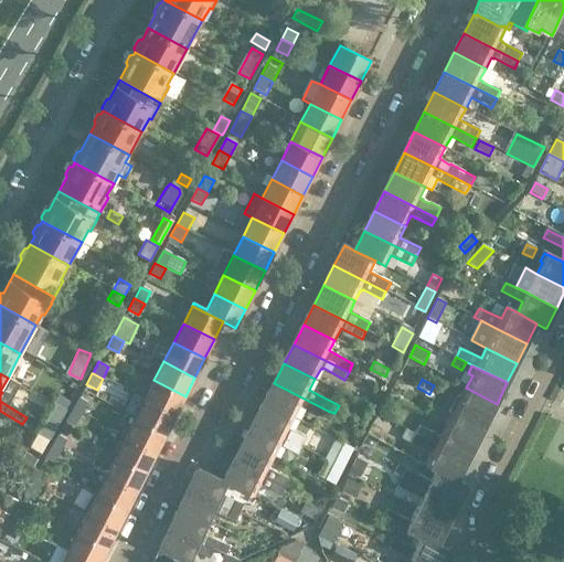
[(153,380),(145,399),(176,414),(185,396),(153,380)]
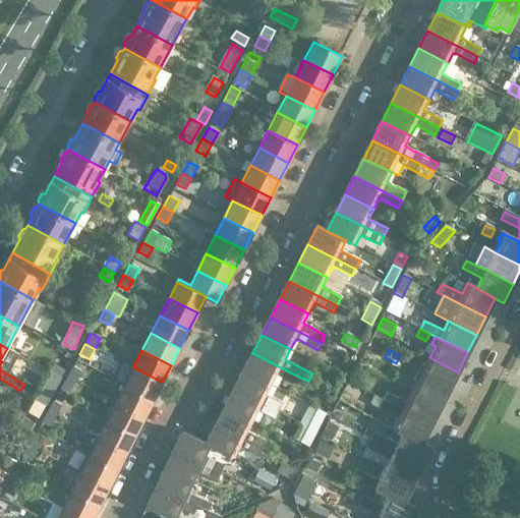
[(252,353),(243,371),(272,386),(277,376),(299,387),(302,379),(252,353)]
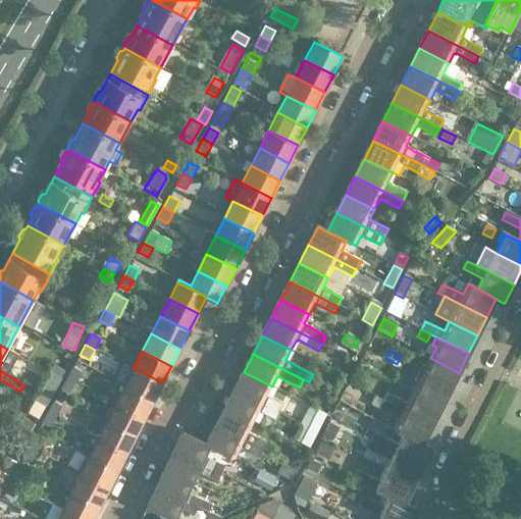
[(412,370),(416,362),(407,358),(403,366),(412,370)]
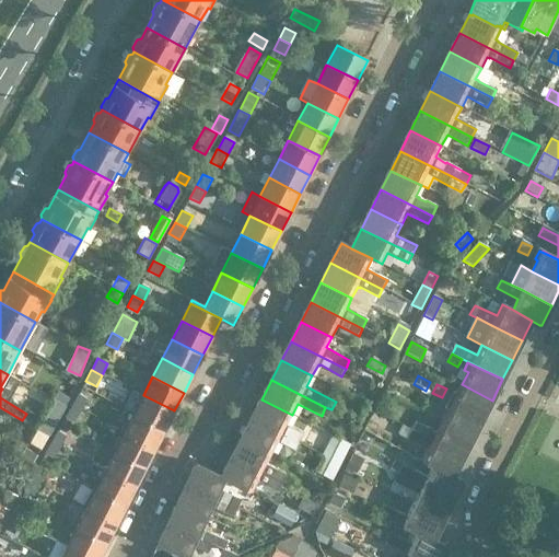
[(492,401),(462,384),(453,403),(482,418),(492,401)]
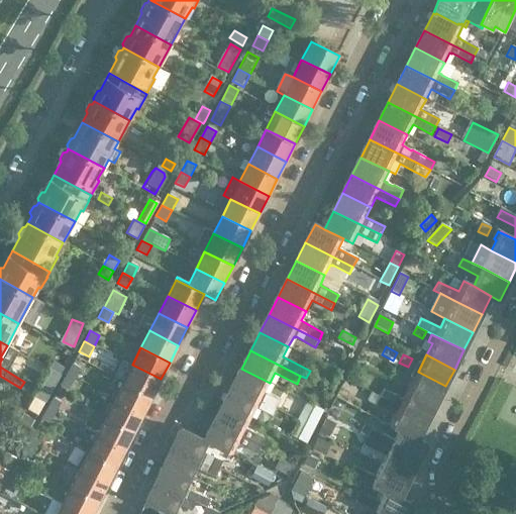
[(404,375),(408,367),(399,363),(395,370),(404,375)]
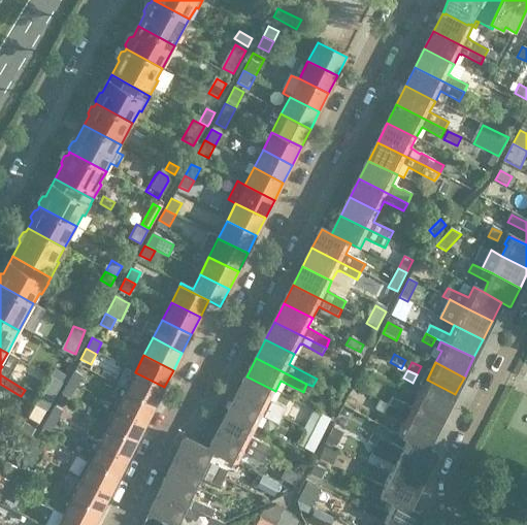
[(135,372),(126,391),(155,405),(164,387),(135,372)]
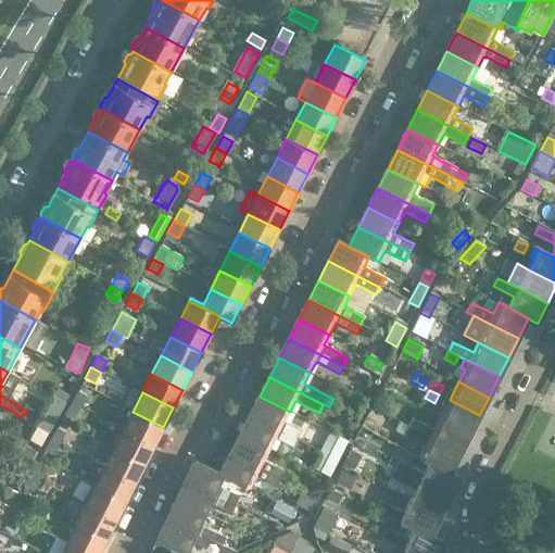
[(71,404),(82,410),(87,399),(76,393),(71,404)]
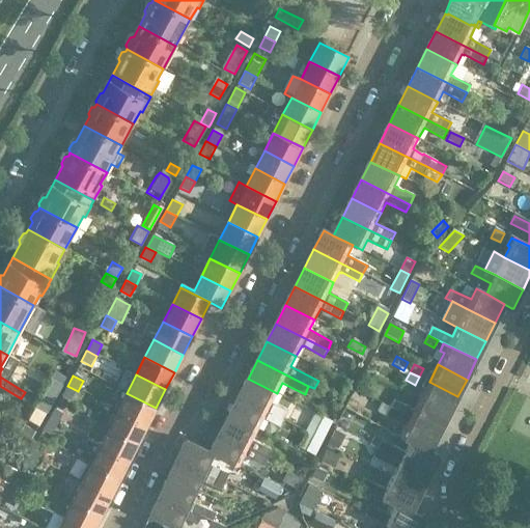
[(248,379),(239,397),(296,426),(300,418),(274,405),(272,404),(277,393),(248,379)]
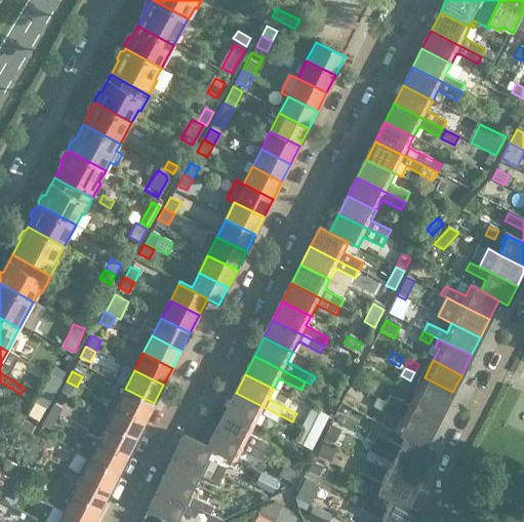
[(52,395),(61,380),(51,375),(43,389),(52,395)]
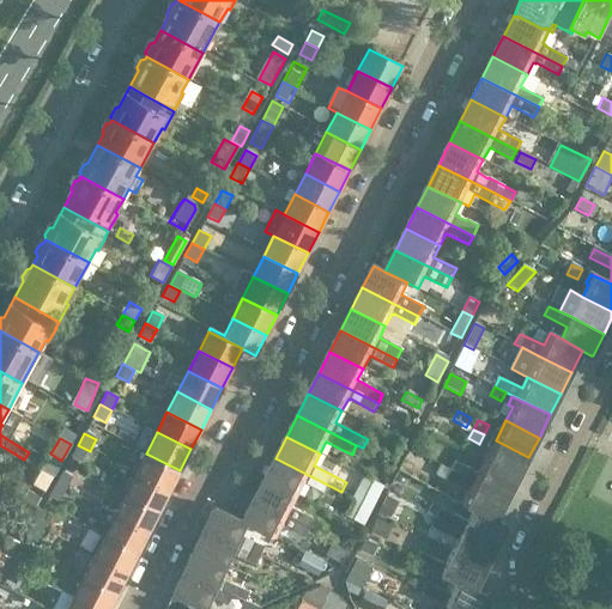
[(528,457),(496,440),(490,450),(485,462),(517,479),(528,457)]
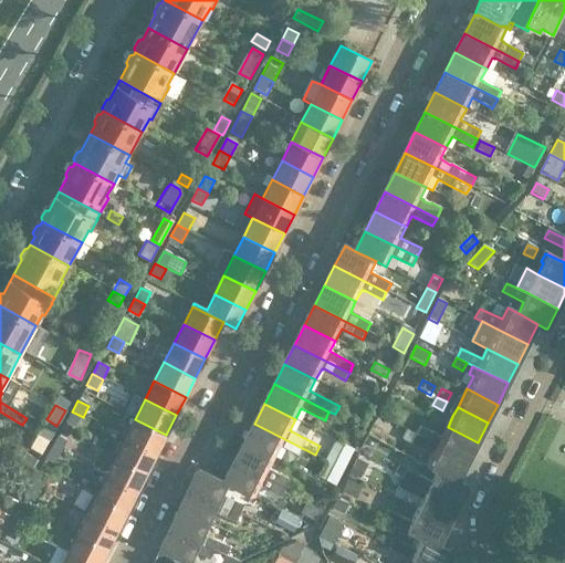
[(0,423),(18,433),(22,425),(0,412),(0,423)]
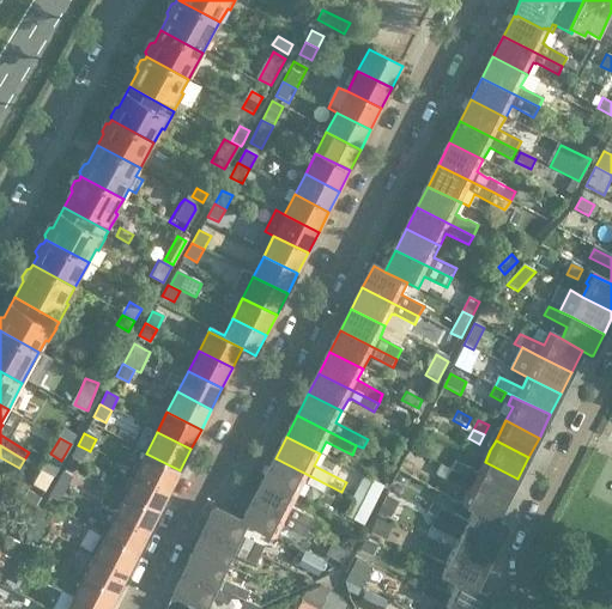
[(83,464),(90,451),(78,445),(77,445),(71,457),(83,464)]
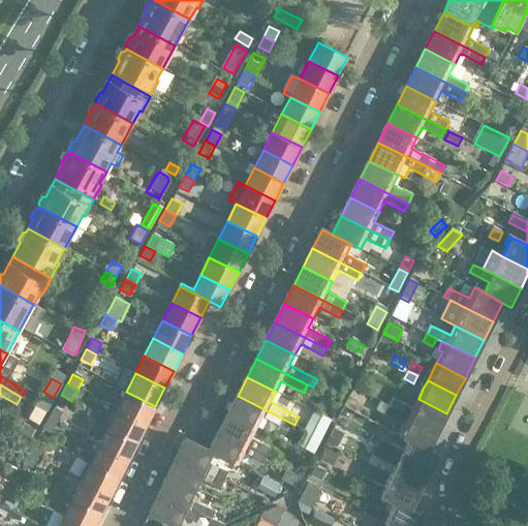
[(126,392),(118,408),(147,423),(155,406),(126,392)]
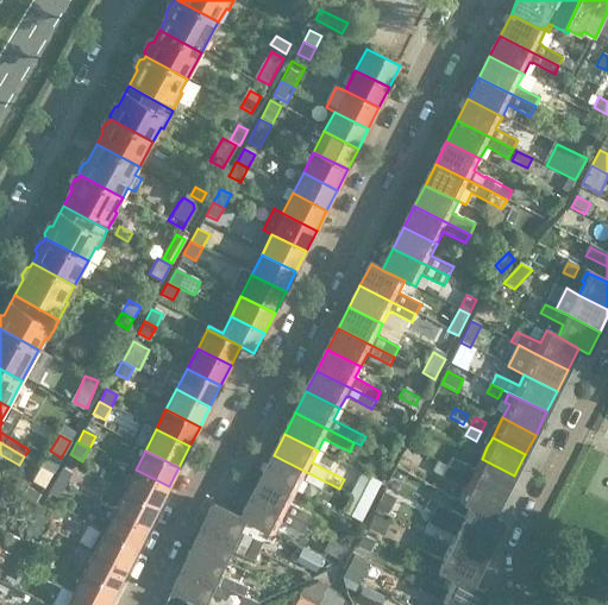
[(274,455),(263,476),(296,493),(302,480),(305,481),(334,497),(339,489),(274,455)]
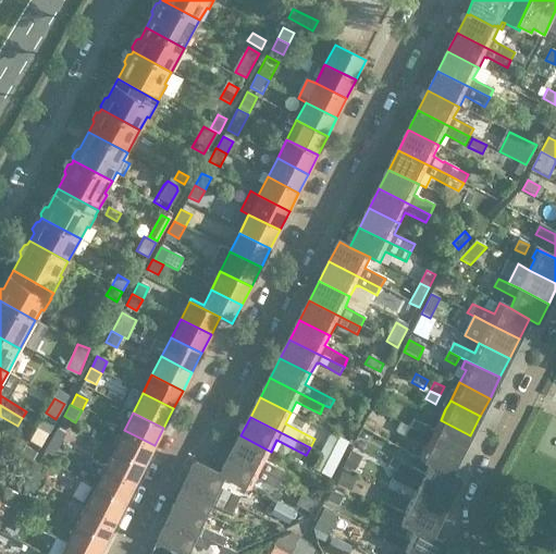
[(408,428),(431,439),(460,454),(470,435),(441,420),(434,431),(412,420),(408,428)]
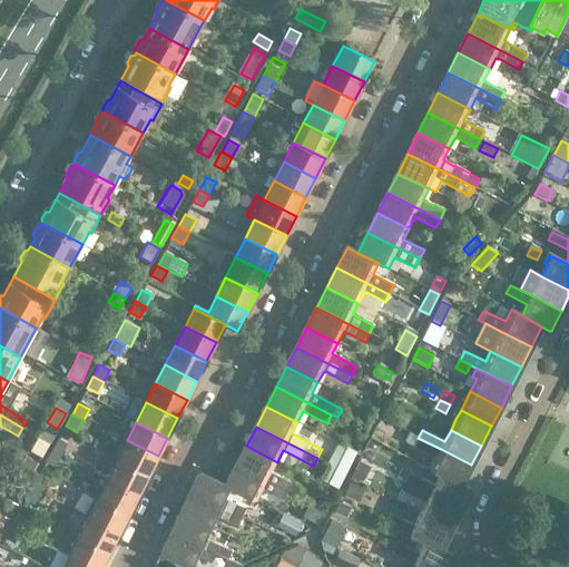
[(437,458),(431,469),(462,484),(471,465),(441,449),(418,438),(409,434),(404,442),(437,458)]
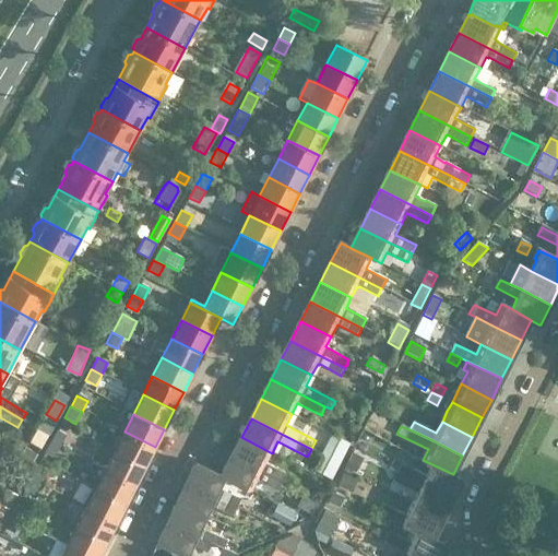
[(61,449),(68,437),(56,432),(49,442),(61,449)]
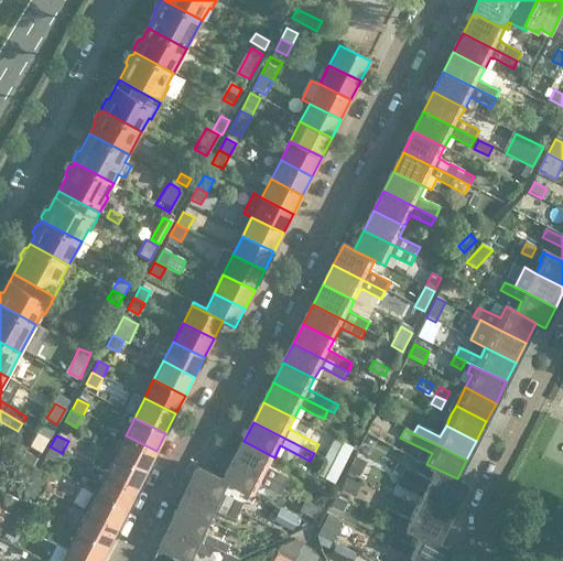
[(126,435),(116,455),(147,471),(157,451),(126,435)]
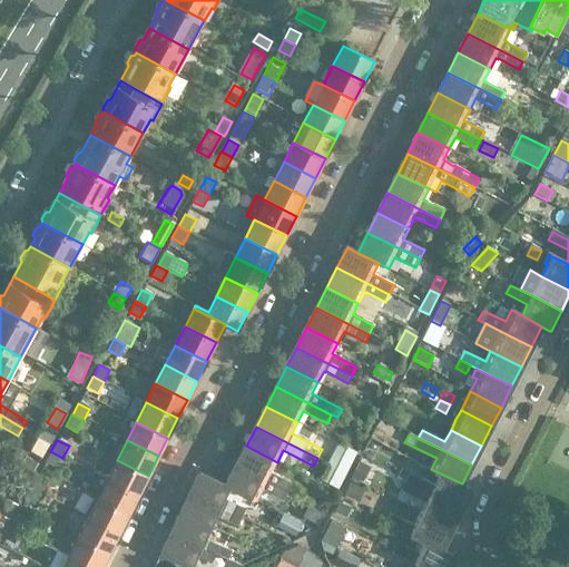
[(353,452),(337,445),(329,465),(344,472),(353,452)]
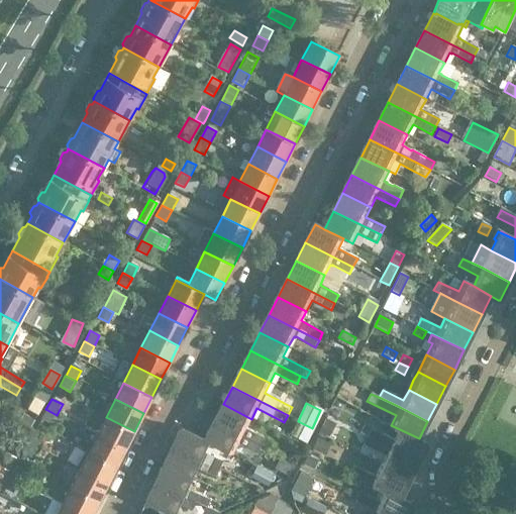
[(223,404),(214,422),(262,446),(266,438),(246,429),(251,419),(223,404)]
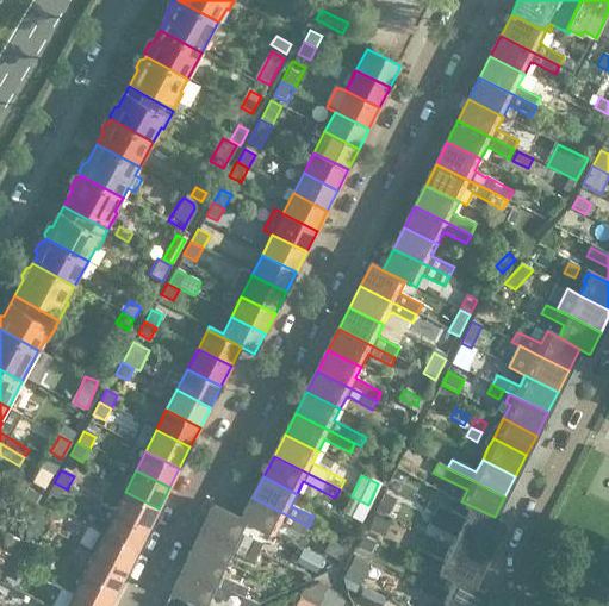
[(61,501),(67,489),(54,482),(47,494),(61,501)]
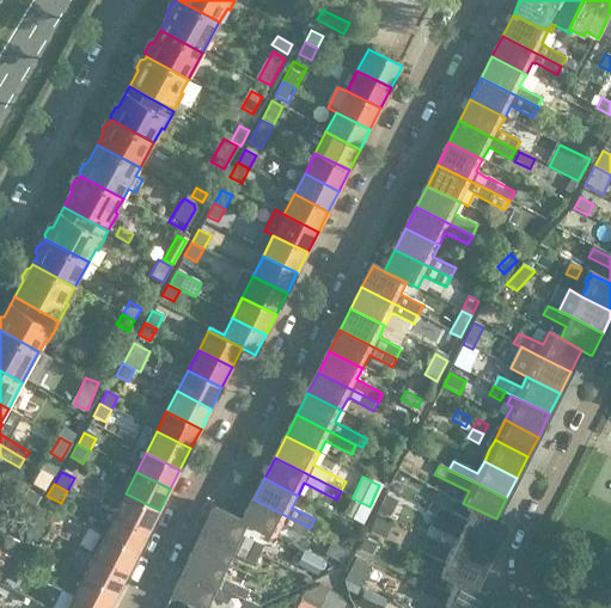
[(40,497),(29,491),(23,501),(35,507),(40,497)]
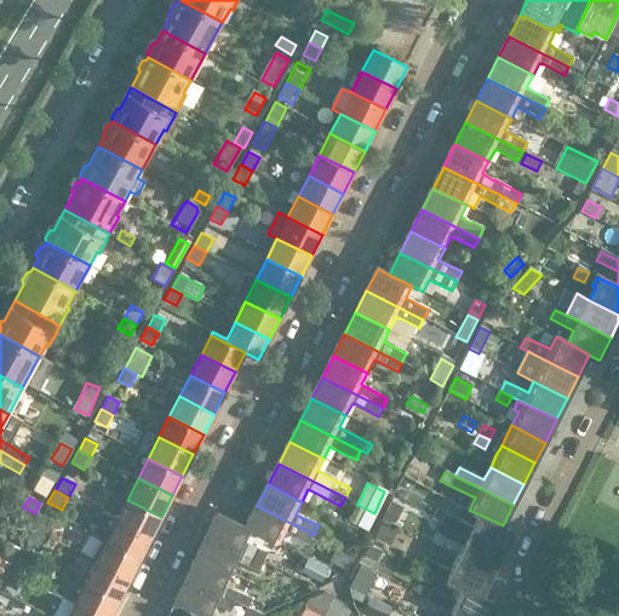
[(127,500),(116,520),(150,537),(161,517),(127,500)]
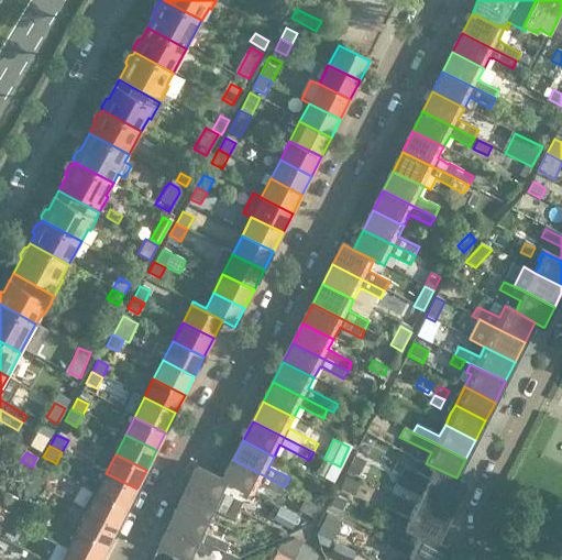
[(340,467),(324,459),(315,476),(330,484),(340,467)]
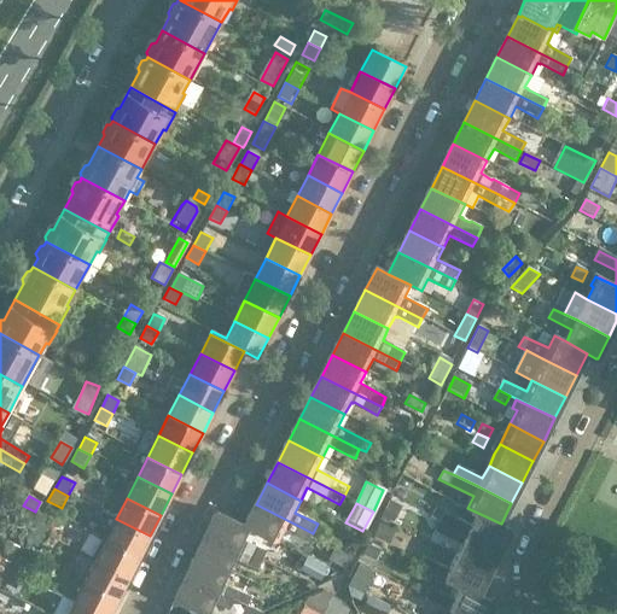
[(380,519),(393,525),(401,509),(389,503),(380,519)]
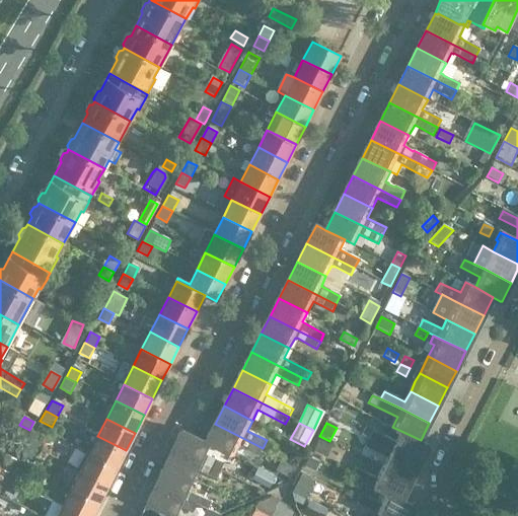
[(215,424),(206,441),(209,444),(234,457),(239,446),(259,456),(263,448),(215,424)]
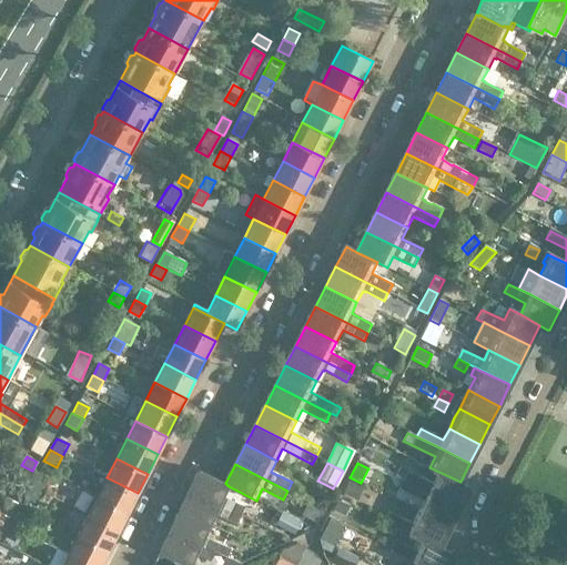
[(405,481),(429,493),(459,508),(469,490),(469,487),(461,482),(429,467),(428,468),(431,470),(425,481),(409,472),(405,481)]
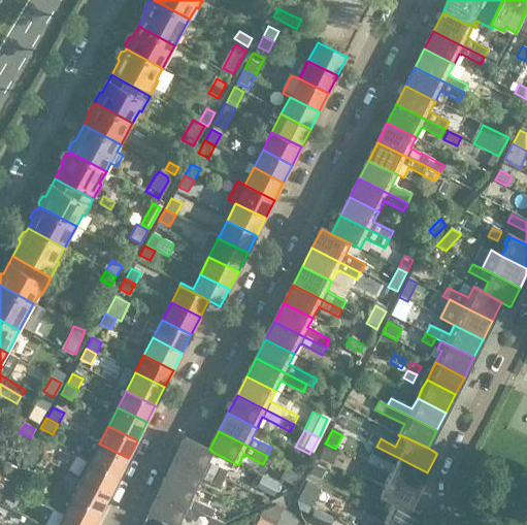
[(375,440),(367,436),(364,443),(372,447),(375,440)]
